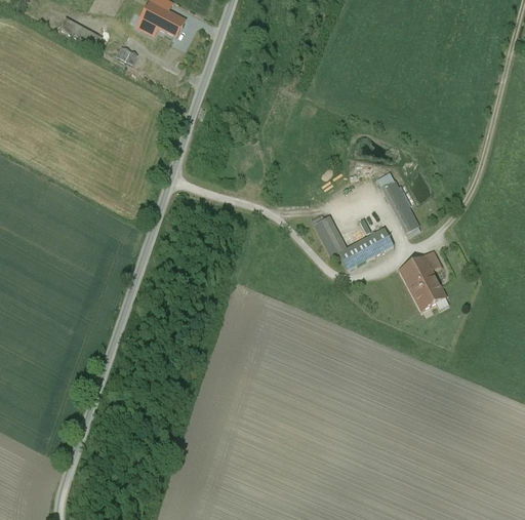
[(184,18),(167,10),(168,8),(152,0),(147,9),(147,10),(162,17),(158,26),(175,35),(184,18)]
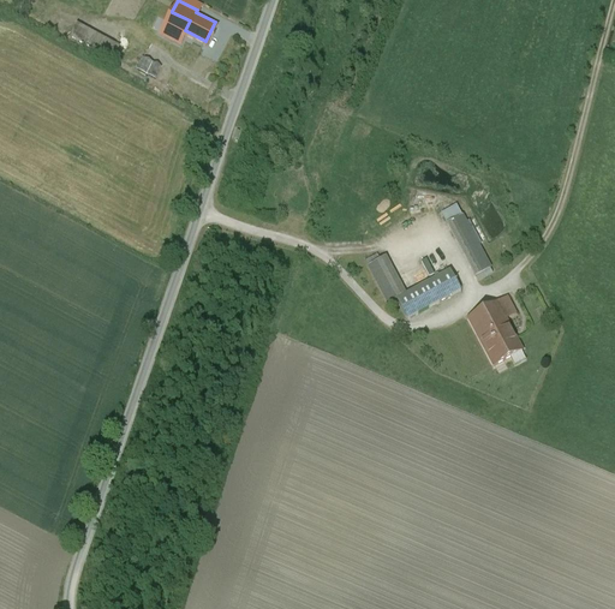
[(190,21),(172,12),(172,11),(162,28),(174,35),(178,27),(185,30),(190,21)]
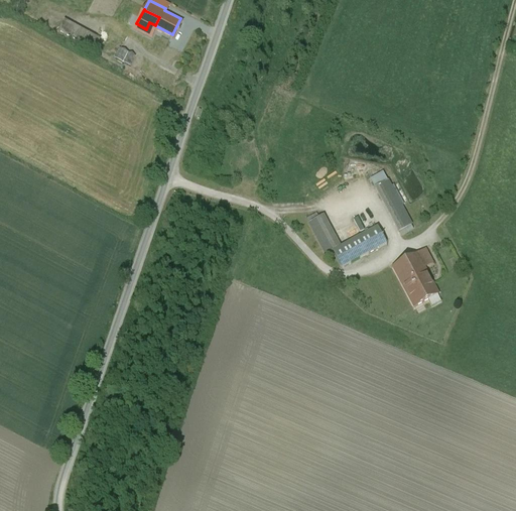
[(63,15),(58,26),(98,46),(103,35),(63,15)]
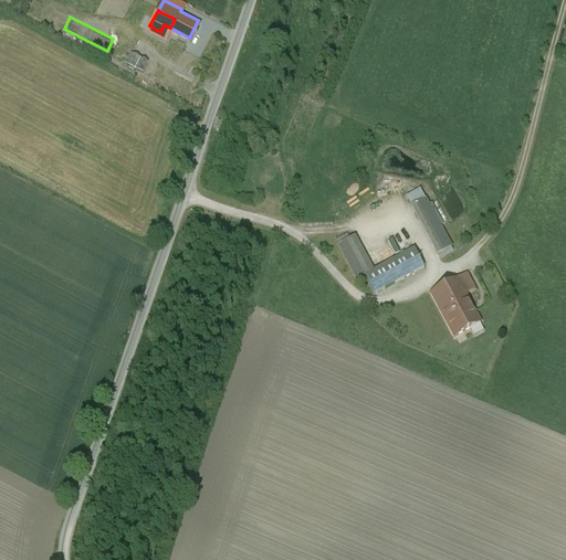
[(129,48),(125,60),(140,66),(145,54),(129,48)]
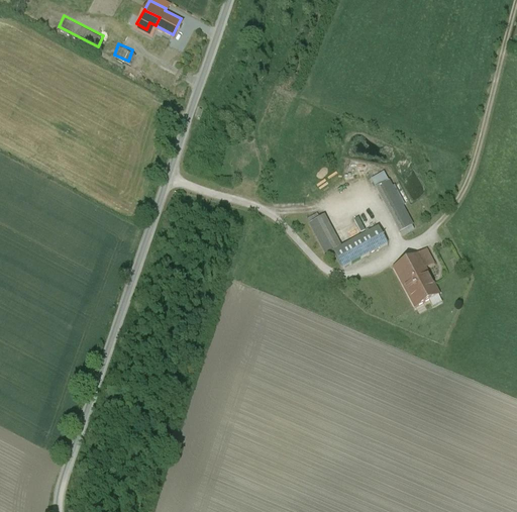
[(412,221),(388,177),(375,184),(376,184),(399,228),(412,221)]
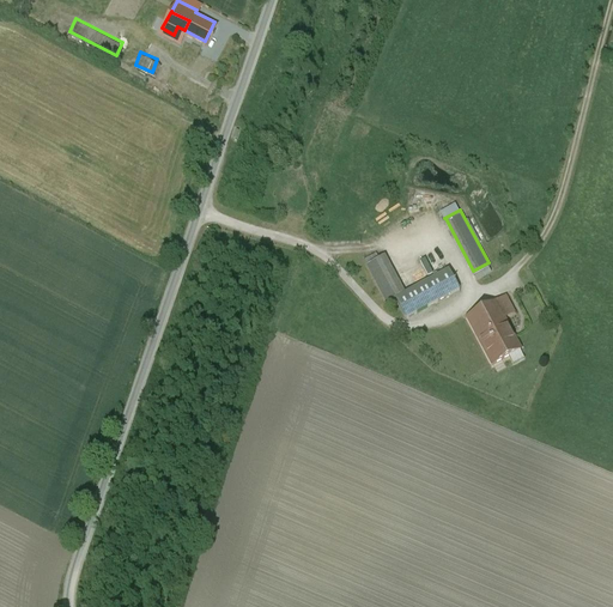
[(384,250),(366,260),(387,298),(395,293),(394,293),(405,287),(384,250)]
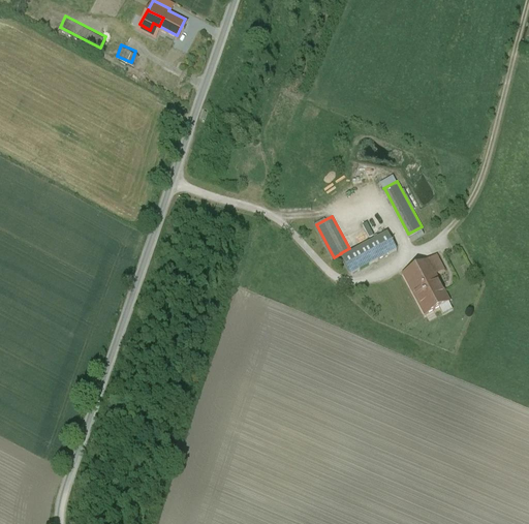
[(349,248),(340,253),(341,253),(350,271),(397,246),(386,227),(349,248)]
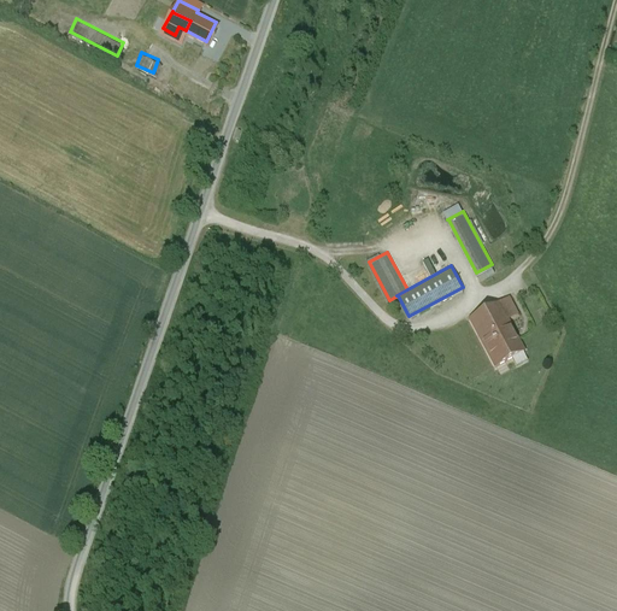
[(498,299),(470,313),(497,362),(523,347),(498,299)]
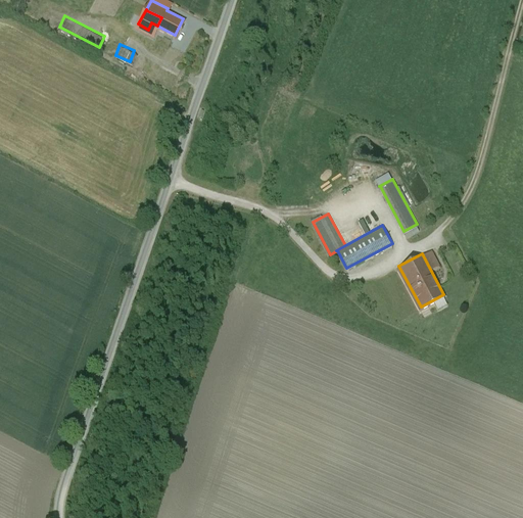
All buildings are outlined.
